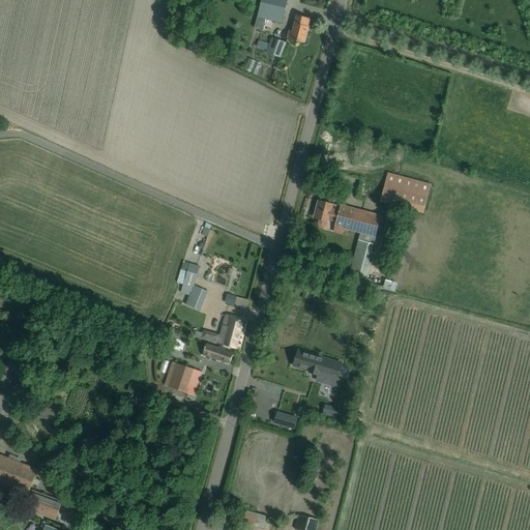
[(261,0),(255,28),(262,30),(264,20),(282,24),(287,0),(261,0)]
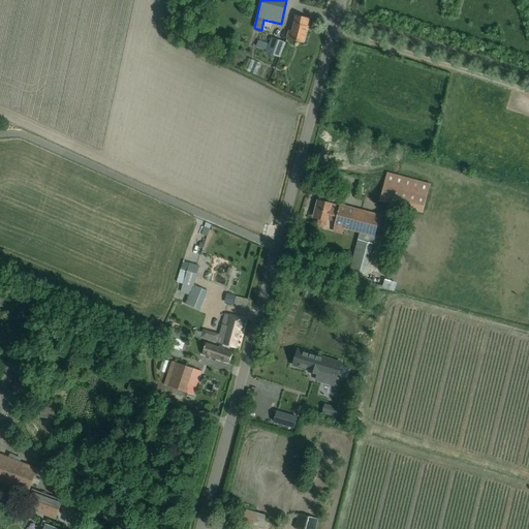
[(309,18),(301,16),(297,14),(292,31),(289,30),(286,38),(303,42),(309,18)]
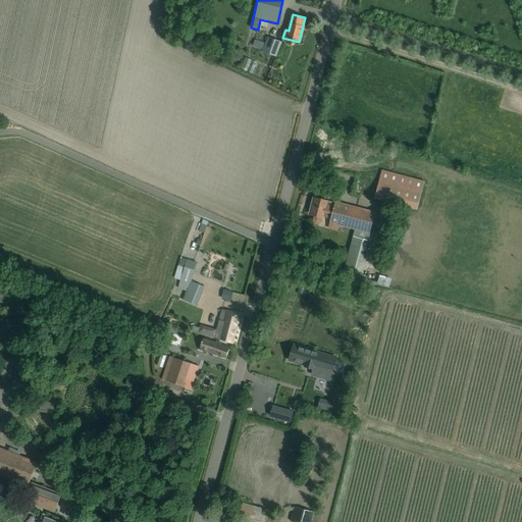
[(268,38),(263,51),(277,56),(282,43),(268,38)]
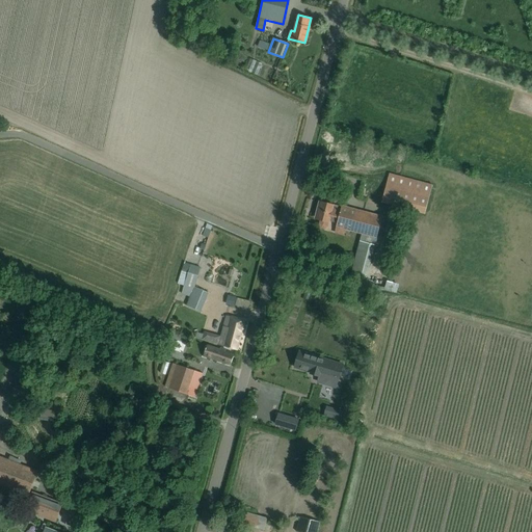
[(382,203),(425,213),(432,184),(390,174),(382,203)]
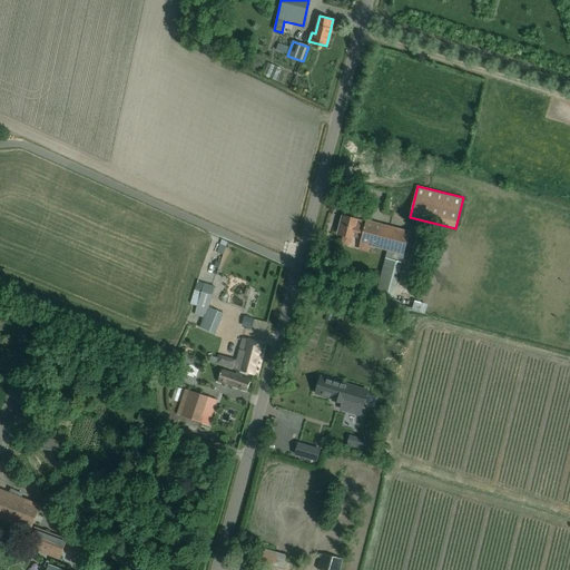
[(344,244),(349,245),(351,242),(353,235),(361,237),(360,242),(404,254),(410,233),(365,220),(365,225),(356,223),(357,219),(345,216),(340,235),(343,235),(342,239),(344,244)]
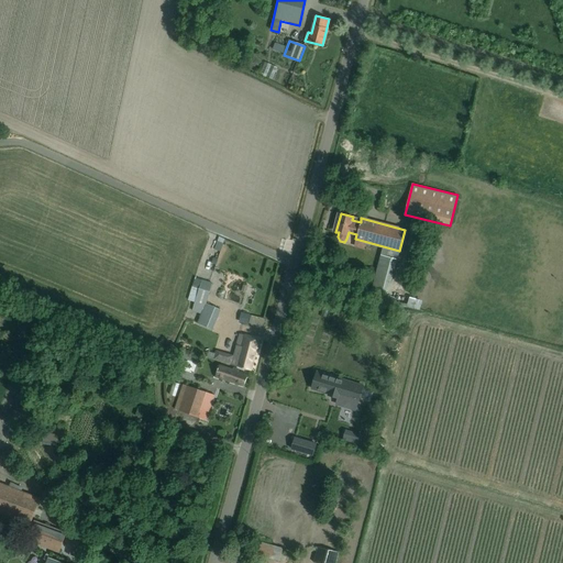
[(388,294),(398,258),(382,254),(372,288),(388,294)]
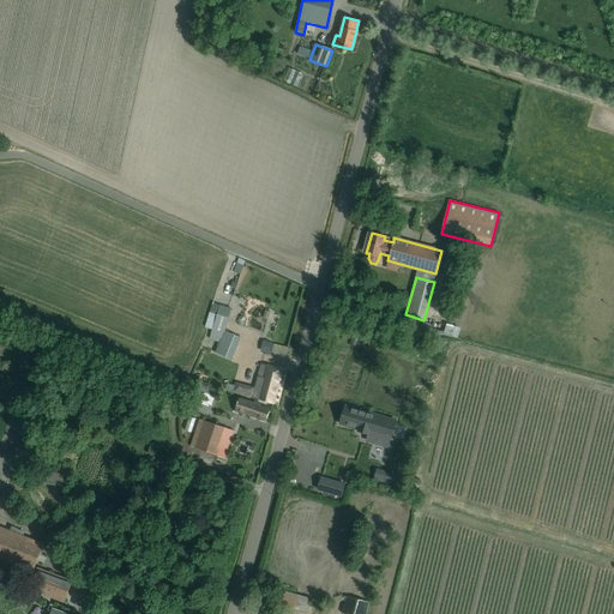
[(216,354),(233,360),(241,338),(226,332),(234,309),(220,305),(211,335),(221,338),(216,354)]
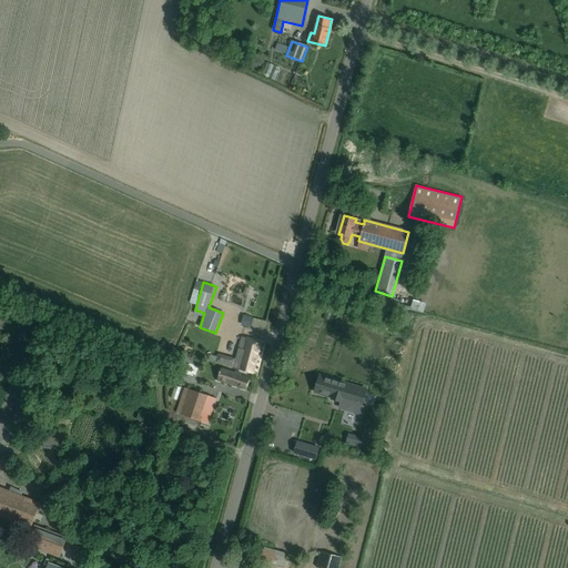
[(237,368),(253,373),(262,342),(242,336),(239,351),(242,352),(237,368)]
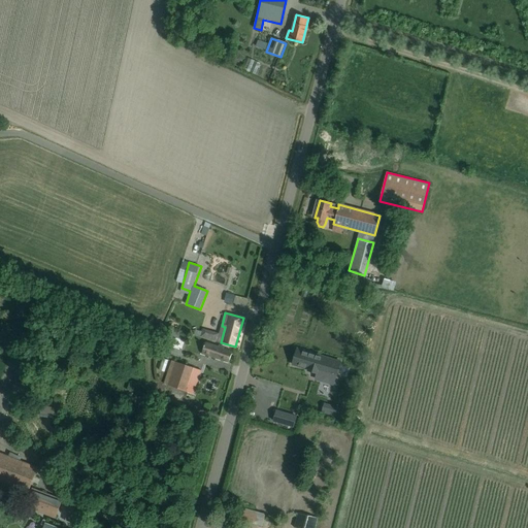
[(200,331),(199,336),(210,340),(211,334),(200,331)]
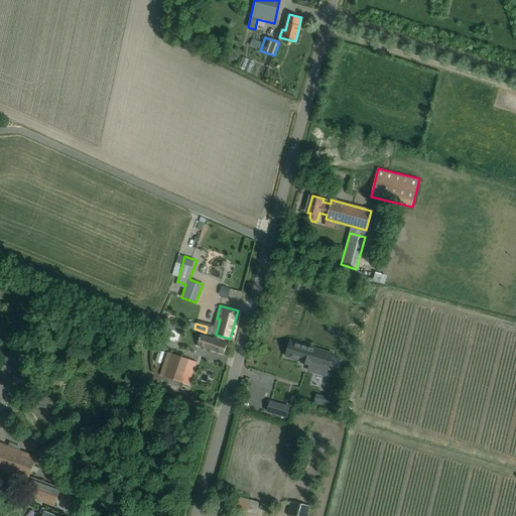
[(224,354),(227,344),(218,341),(219,339),(214,337),(213,339),(201,335),(198,345),(224,354)]
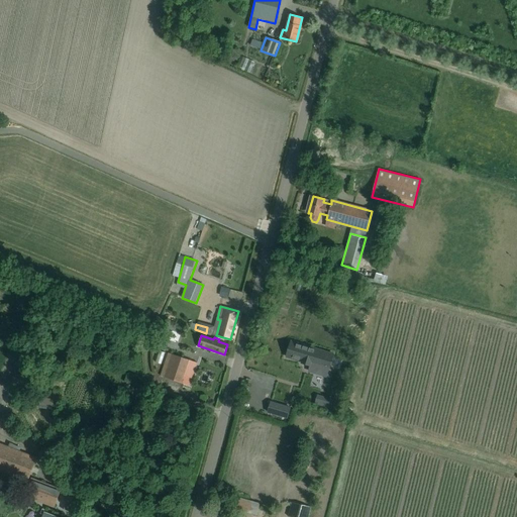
[(326,377),(333,354),(291,341),(286,356),(302,362),(302,363),(310,366),(309,371),(326,377)]
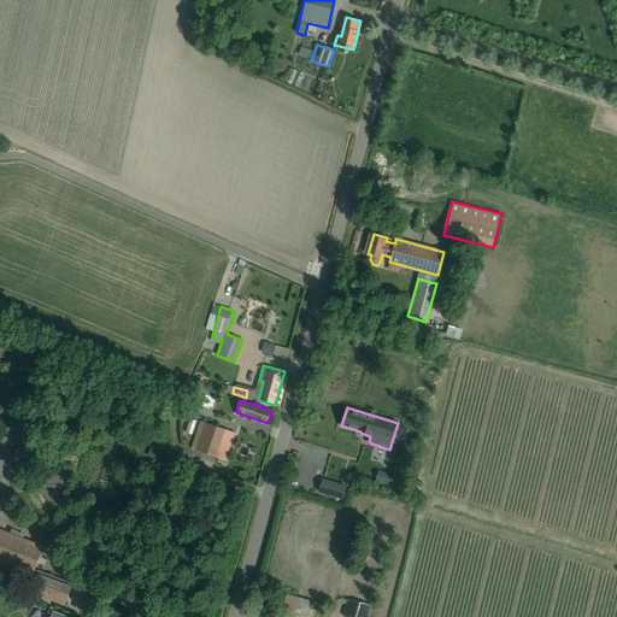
[(192,448),(219,458),(228,430),(201,421),(192,448)]
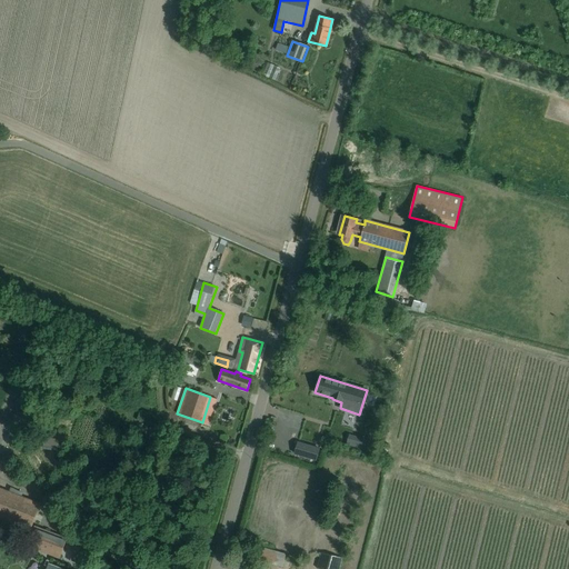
[(349,435),(347,445),(372,452),(375,442),(349,435)]
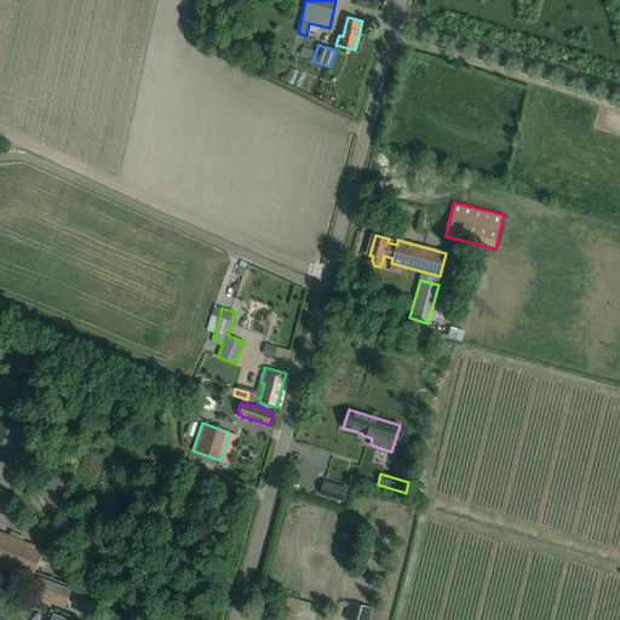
[(325,481),(322,492),(345,498),(349,486),(325,481)]
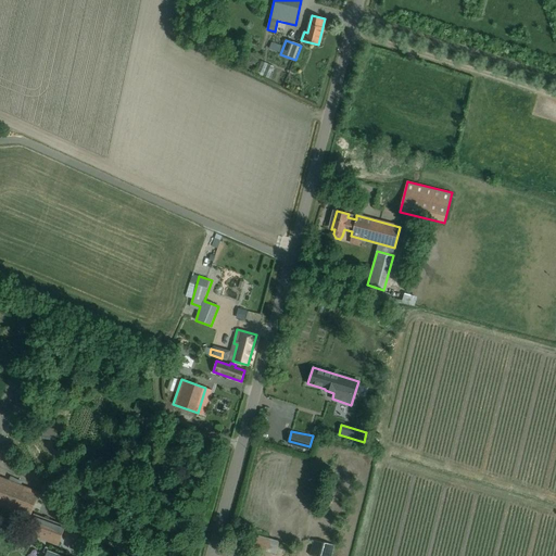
[(308,555),(331,555),(359,463),(337,457),(308,555)]
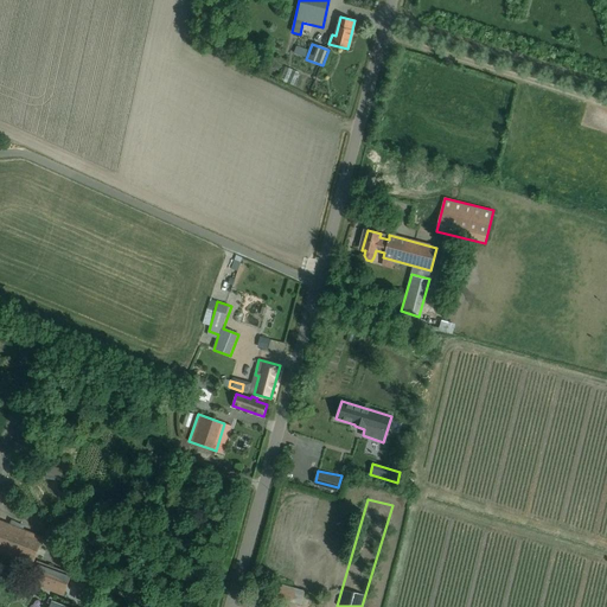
[(36,585),(64,594),(70,576),(34,562),(43,541),(0,524),(0,553),(34,567),(29,581),(36,585)]
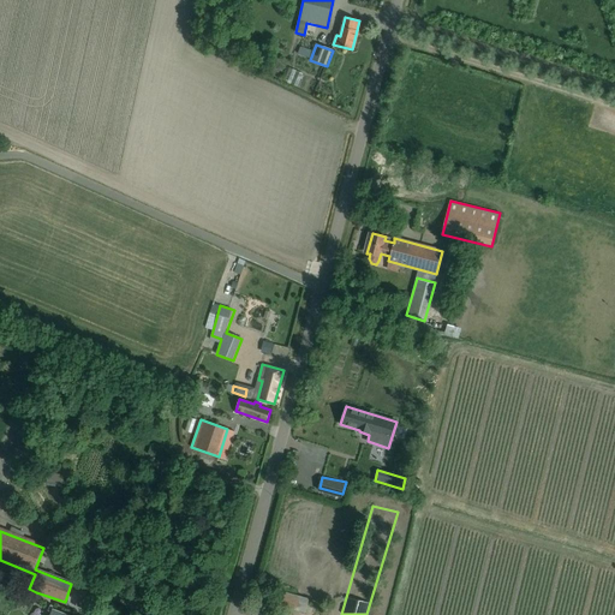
[(305,614),(309,598),(280,591),(276,605),(305,614)]
